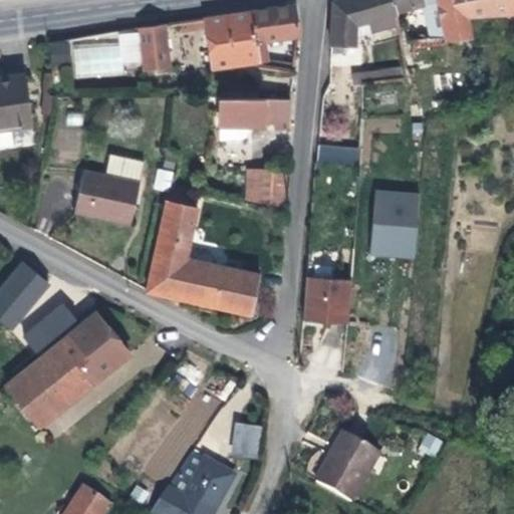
[(400,27),(397,17),(391,0),(339,0),(332,2),(332,71),(359,71),(360,38),(400,27)]
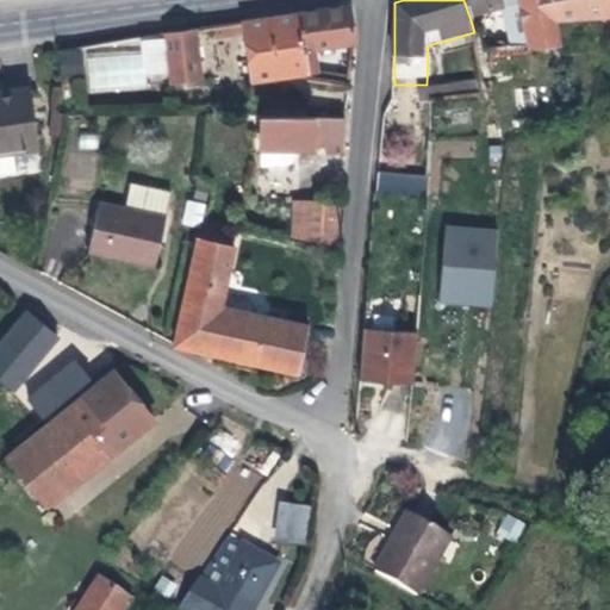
[(503,0),(464,0),(471,20),(506,8),(503,0)]
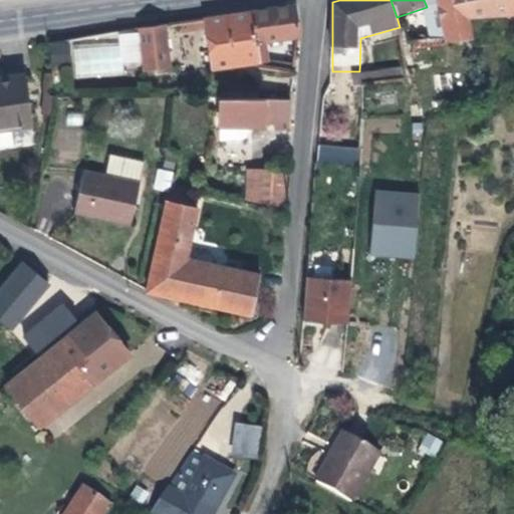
[(469,15),(513,11),(513,0),(439,0),(449,40),(473,36),(469,15)]
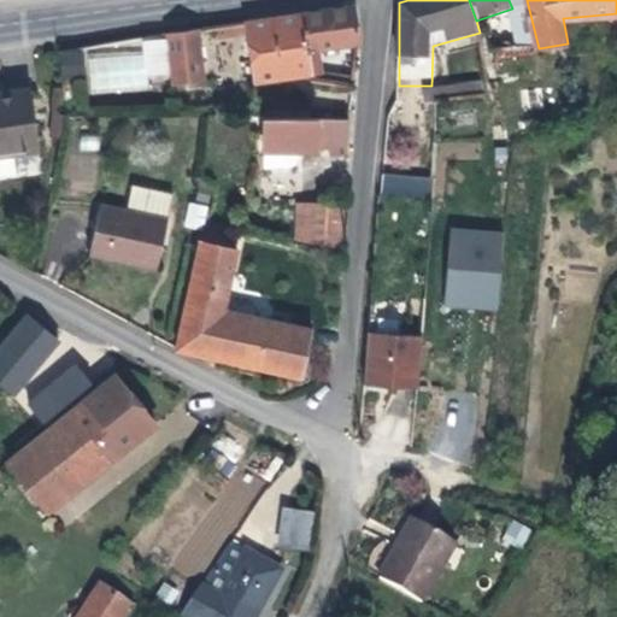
[(354,10),(306,17),(315,72),(315,76),(323,75),(319,51),(360,43),(354,10)]
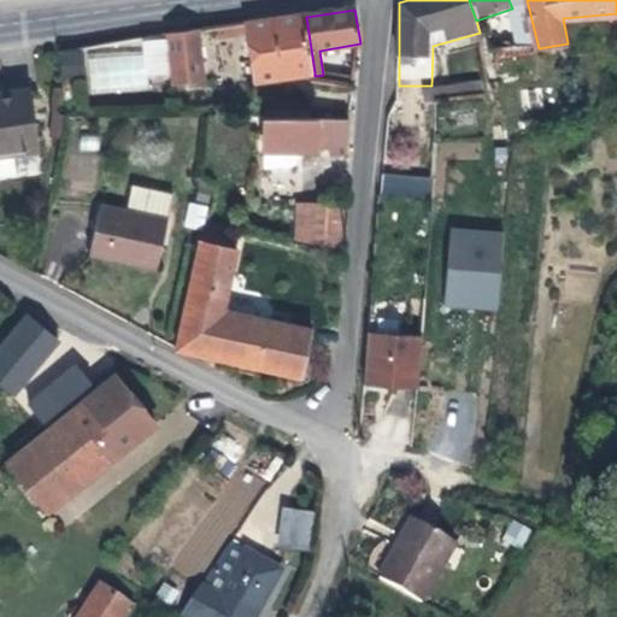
[(256,82),(315,72),(306,17),(246,25),(256,82)]
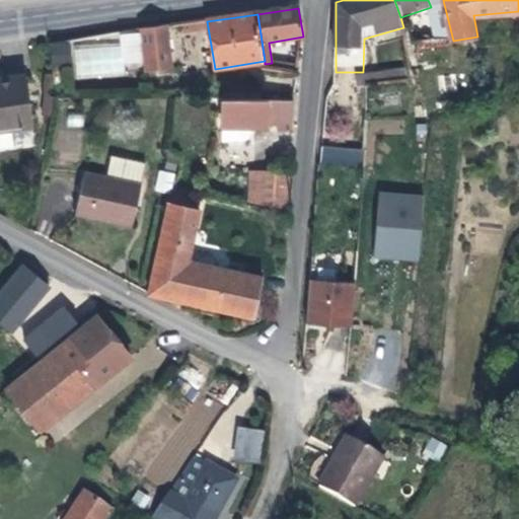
[(147,74),(174,70),(168,27),(141,30),(142,38),(145,63),(147,74)]
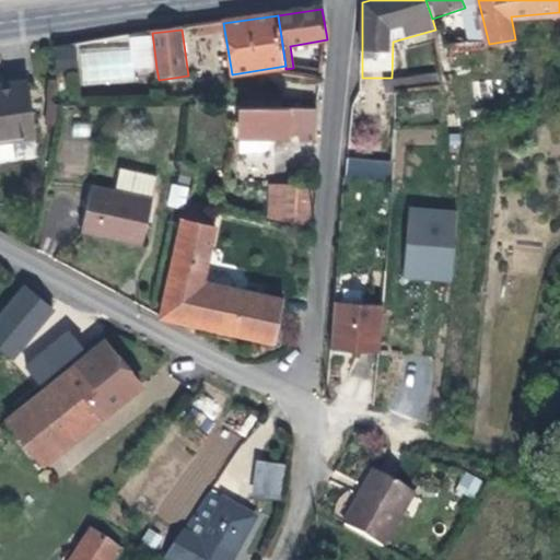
[(156,68),(153,41),(133,43),(137,70),(156,68)]
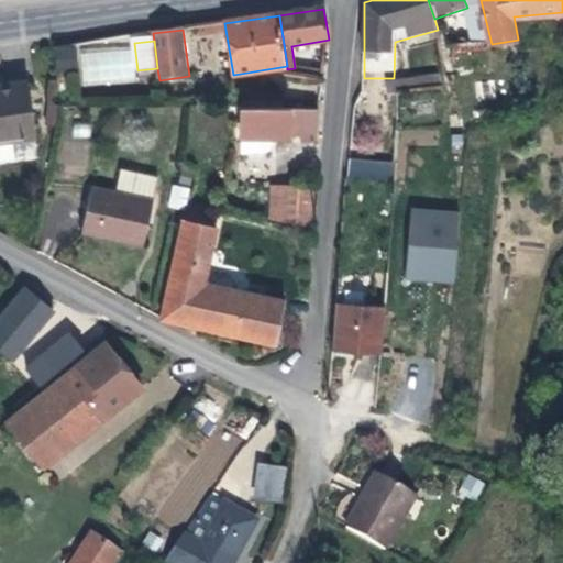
[(72,43),(52,48),(58,70),(78,65),(72,43)]
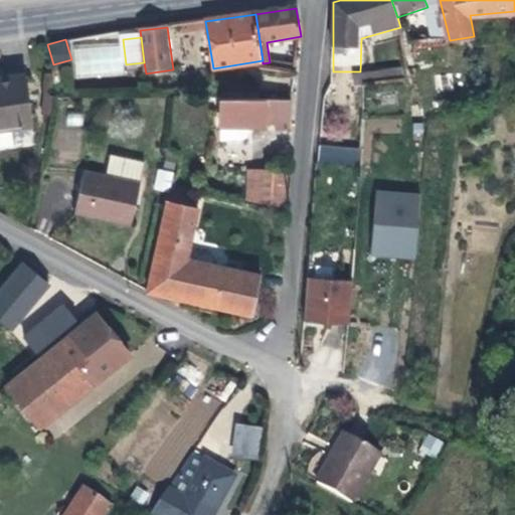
[(406,67),(411,66),(406,47),(399,50),(401,59),(404,59),(406,67)]
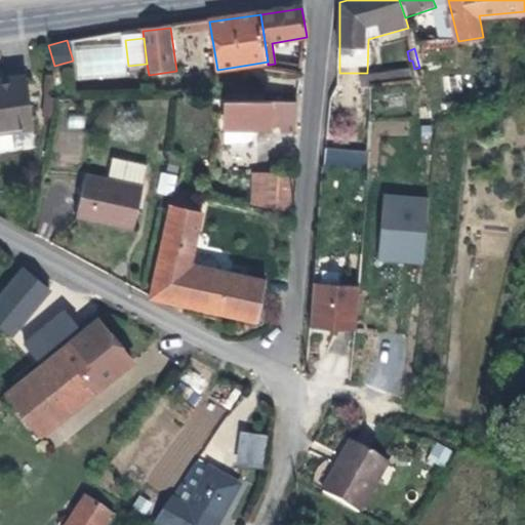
[(24,130),(31,129),(24,81),(0,84),(0,158),(28,154),(24,130)]
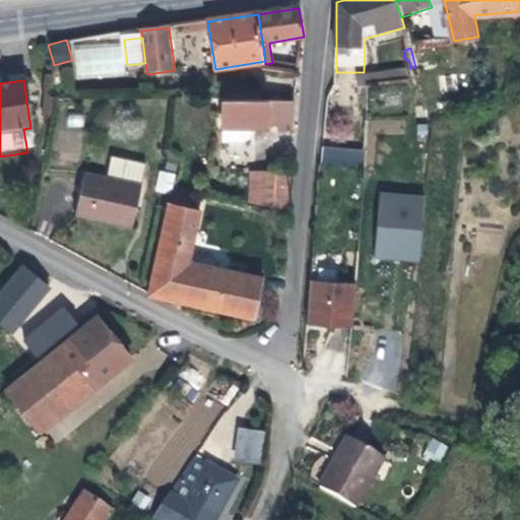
[(297,102),(230,101),(228,129),(230,129),(253,131),(268,132),(268,128),(279,129),(279,138),(295,138),(297,102)]
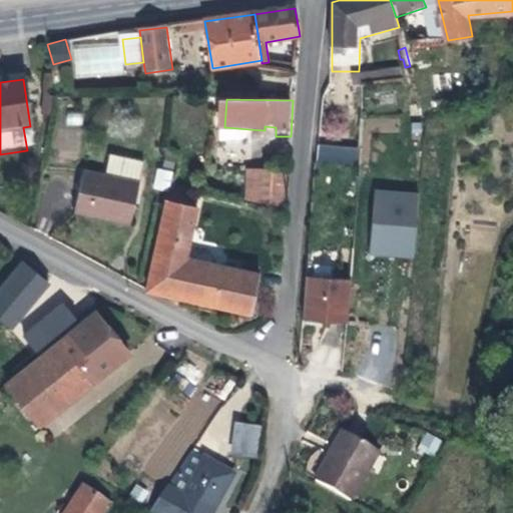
[(249,135),(249,129),(226,127),(224,132),(220,131),(219,152),(240,154),(247,145),(249,135)]
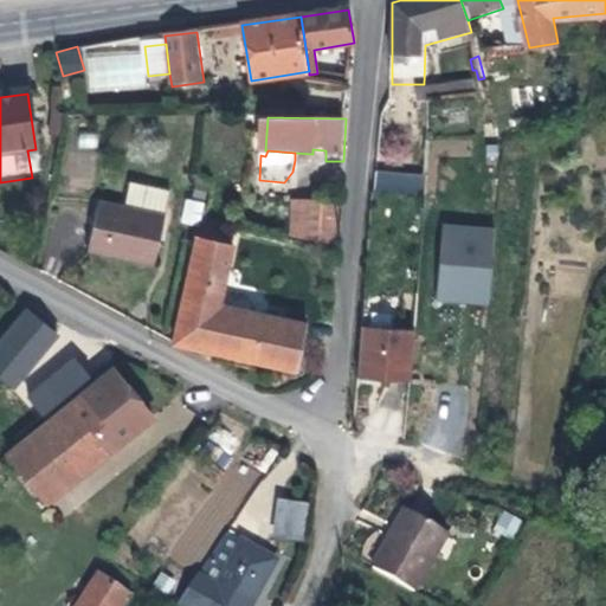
[(429,195),(431,173),(403,172),(401,193),(429,195)]
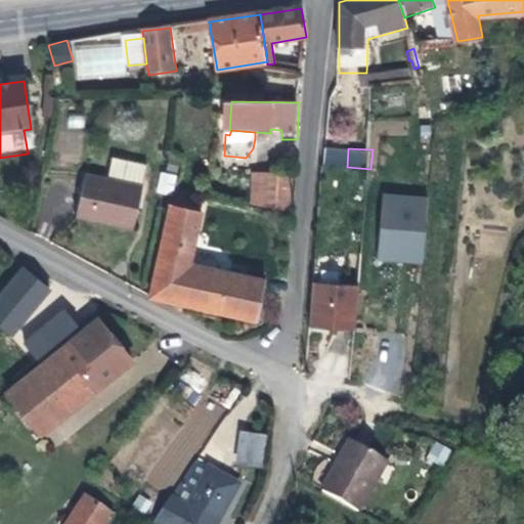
[(293,203),(295,165),(276,164),(275,185),(270,185),(269,201),(293,203)]
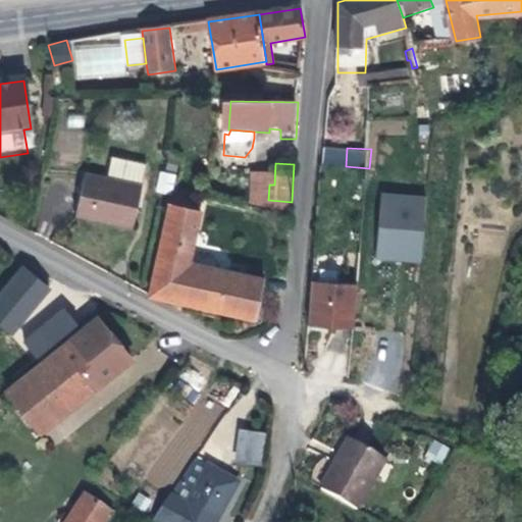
[(136,227),(145,186),(84,171),(70,237),(103,244),(109,221),(136,227)]
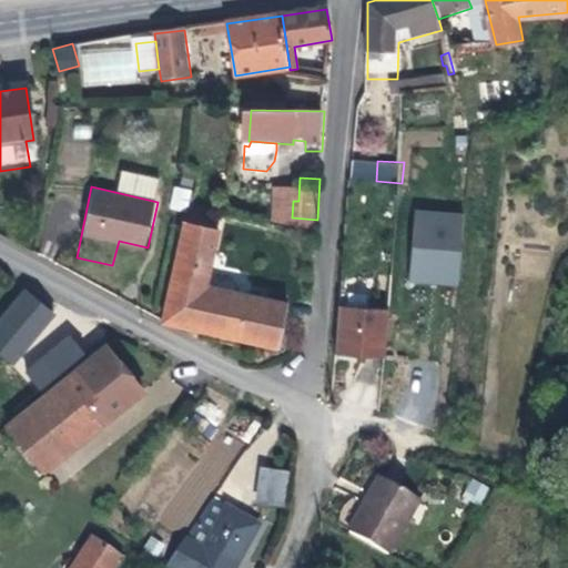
[(172,186),(170,209),(189,210),(191,188),(172,186)]
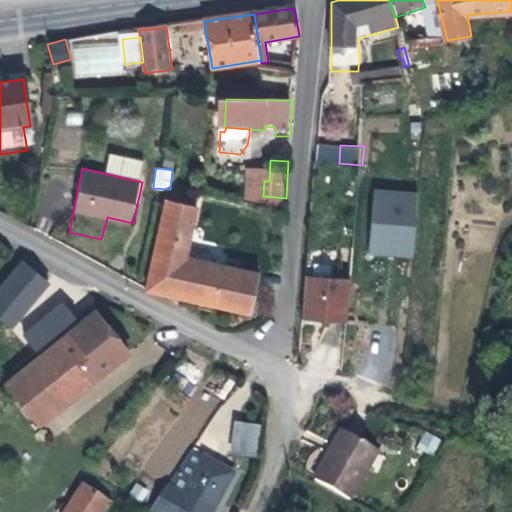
[(412,252),(418,190),(375,186),(369,248),(412,252)]
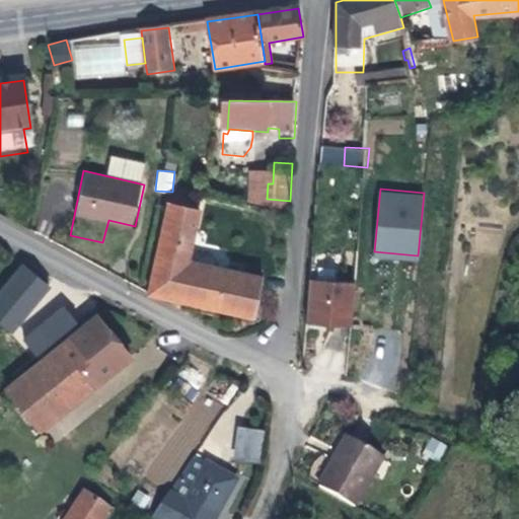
[(191,268),(203,211),(174,204),(155,294),(261,317),(268,284),(191,268)]
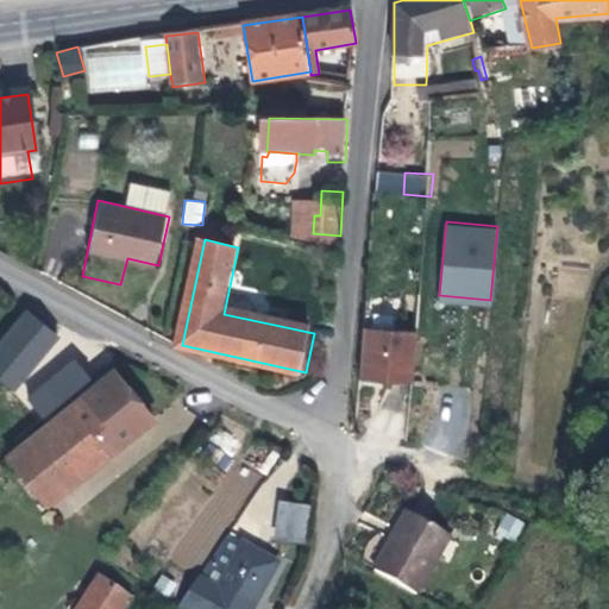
[(60,334),(33,311),(0,347),(0,376),(12,387),(60,334)]
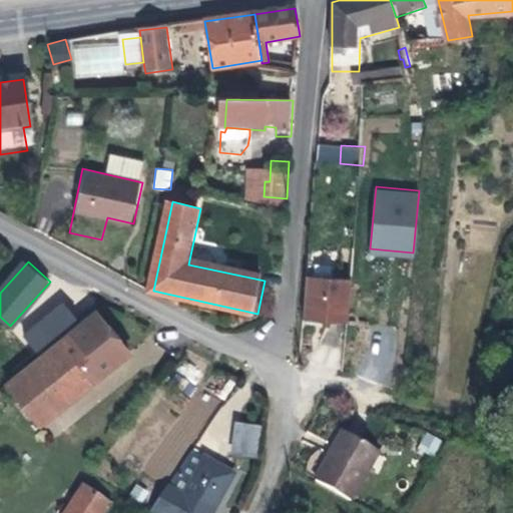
[(352,284),(307,280),(303,326),(347,330),(352,284)]
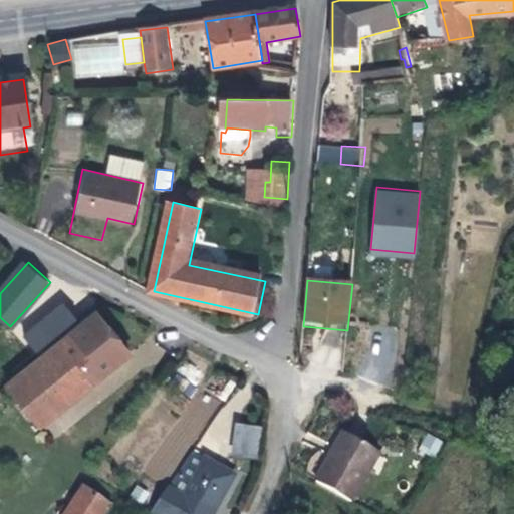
[(89,308),(78,296),(9,348),(20,361),(89,308)]
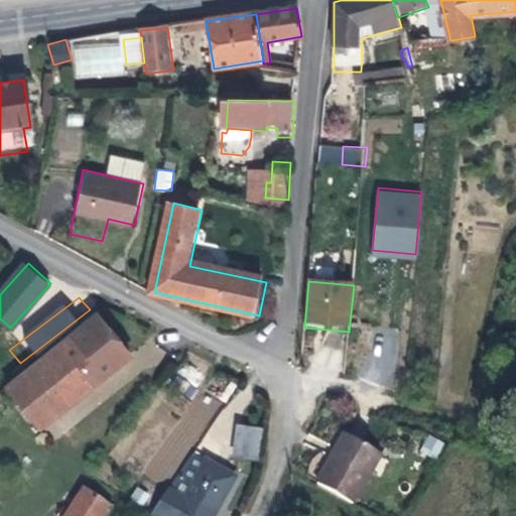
[(132,352),(102,310),(11,380),(41,420),(132,352)]
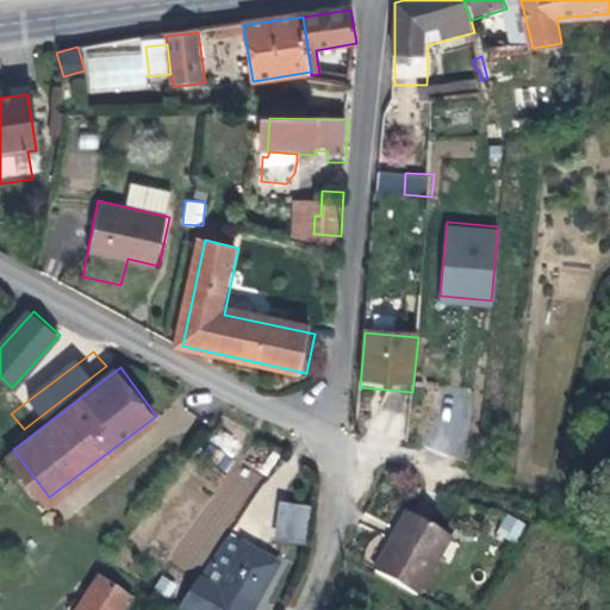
[(237,437),(212,434),(207,465),(232,468),(237,437)]
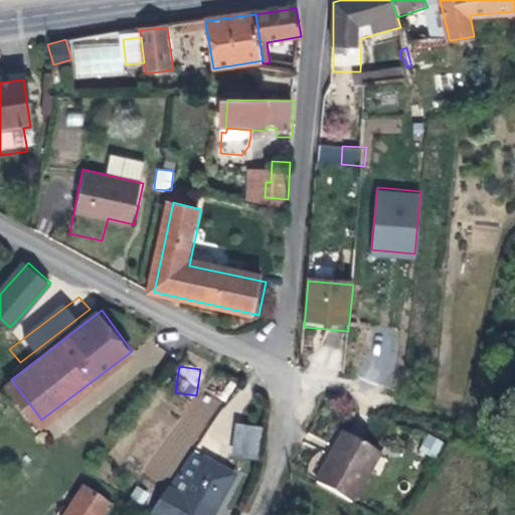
[(253,415),(236,413),(233,445),(250,446),(253,415)]
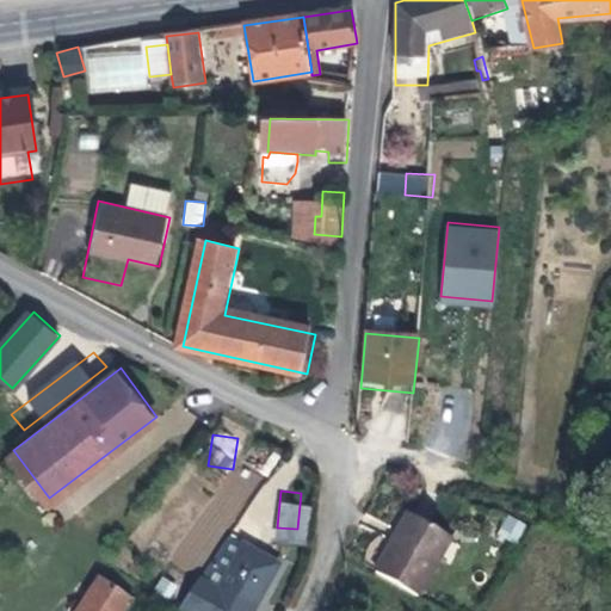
[(519,543),(525,522),(504,516),(498,538),(519,543)]
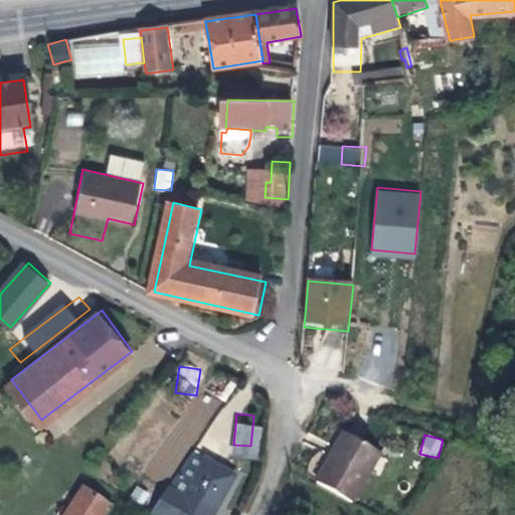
[(234,474),(190,446),(166,484),(210,512),(234,474)]
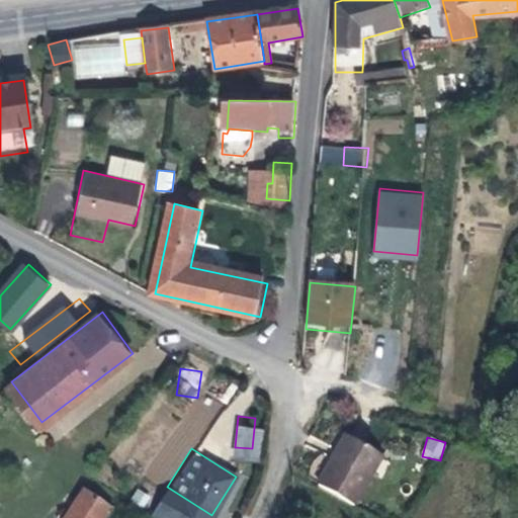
[(371,517),(396,469),(359,451),(333,501),(365,517),(371,517)]
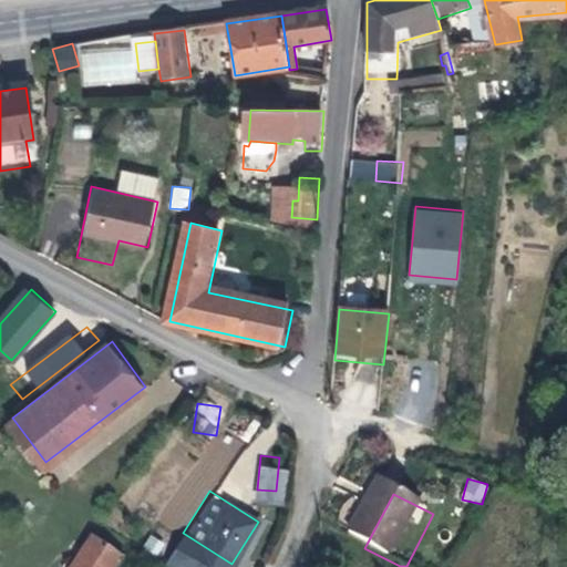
[(111,566),(120,557),(92,534),(63,566),(111,566)]
